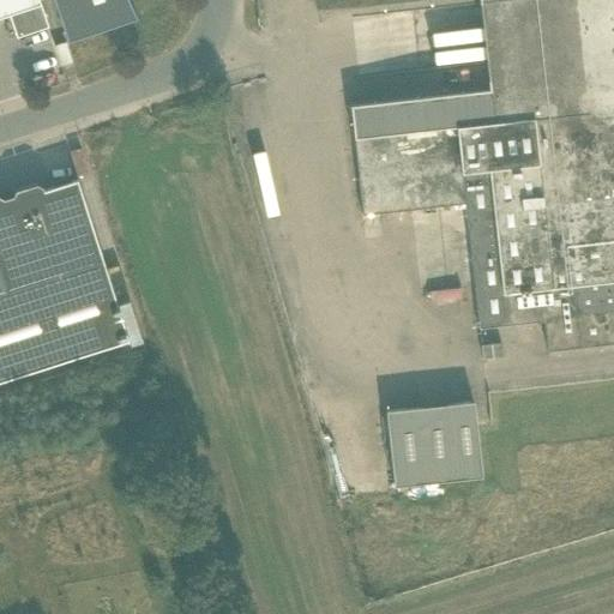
[(0,0),(0,18),(12,14),(19,35),(48,25),(38,0),(0,0)]
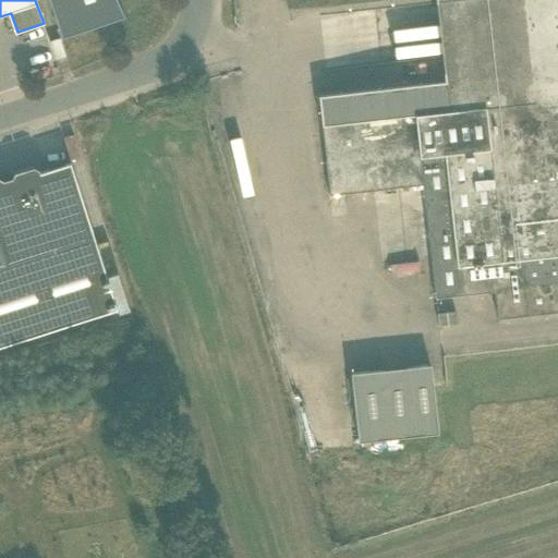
[(49,0),(55,16),(62,37),(124,16),(118,0),(49,0)]
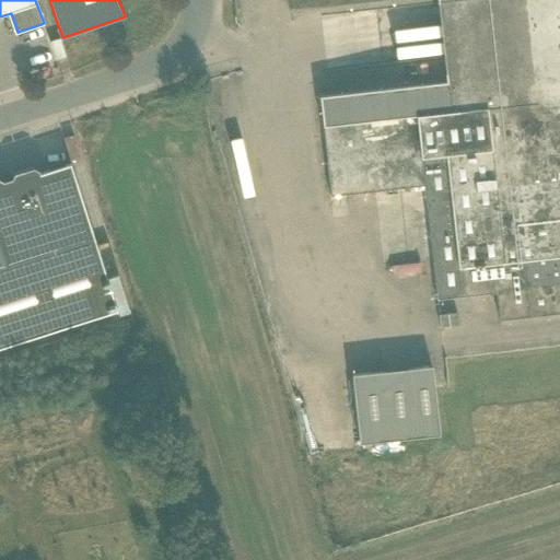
[(559,0),(436,0),(438,3),(452,2),(459,72),(445,73),(446,83),(319,96),(330,196),(424,186),(436,300),(496,293),(499,319),(559,313),(559,0)]
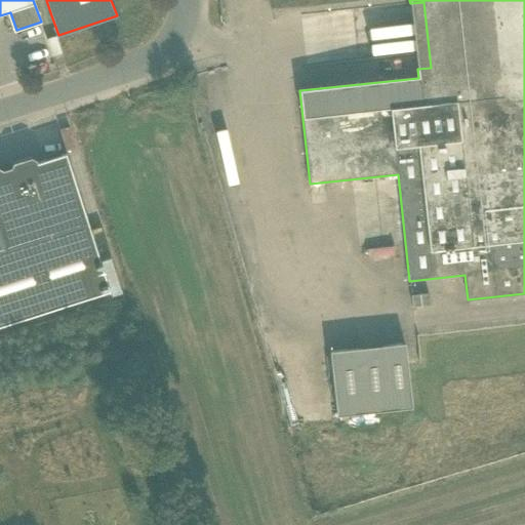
[(0,326),(111,291),(66,154),(12,171),(11,167),(3,170),(4,173),(0,174),(0,326)]
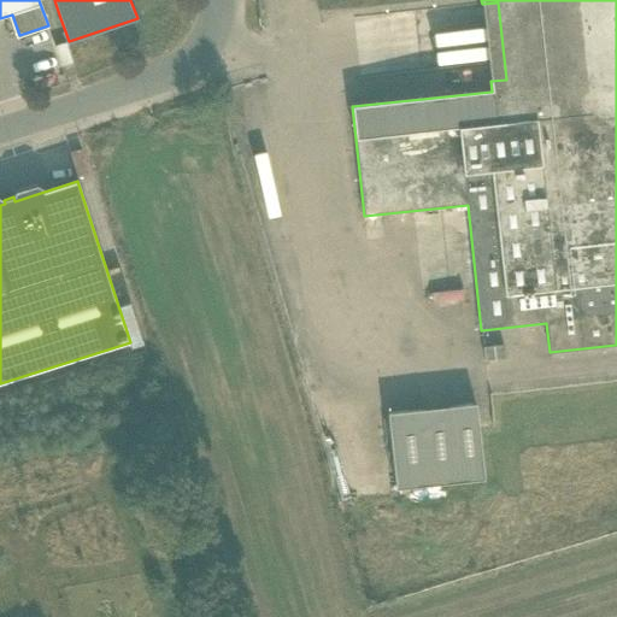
[(504,345),(483,347),(485,360),(505,358),(504,345)]
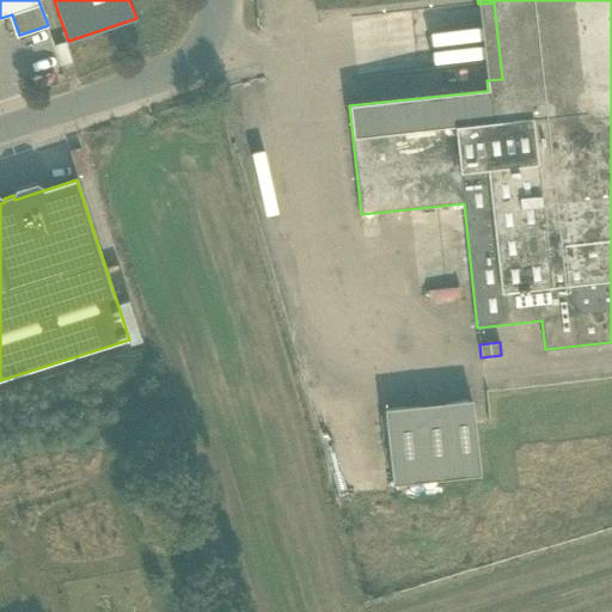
[(392,485),(479,476),(471,402),(385,410),(392,485)]
